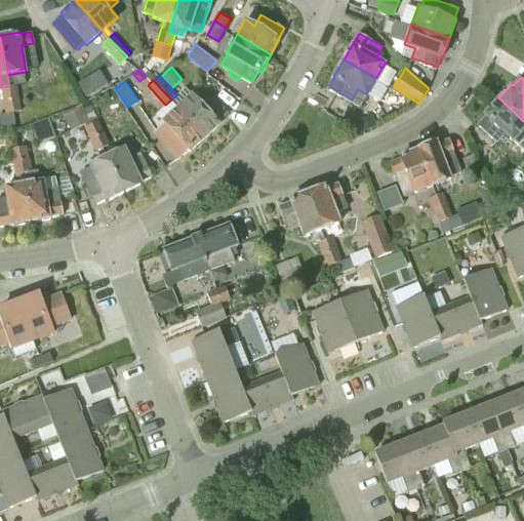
[(2,87),(4,99),(19,96),(18,86),(18,85),(17,84),(9,86),(2,87)]
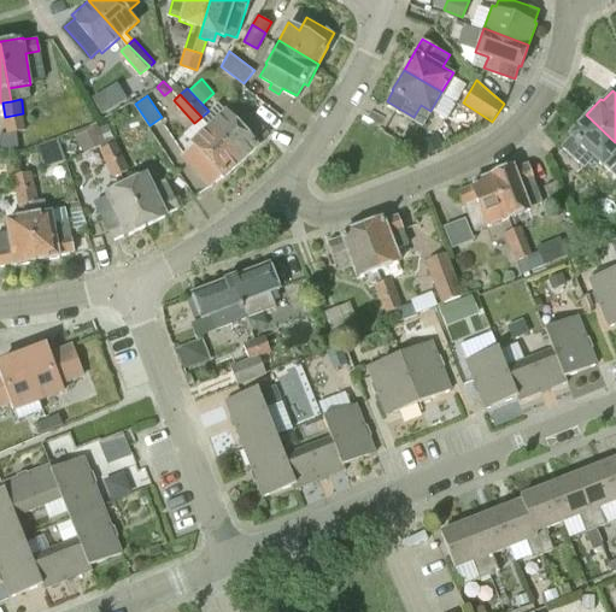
[(207,123),(241,159),(258,143),(257,143),(267,135),(245,111),(236,118),(227,107),(207,123)]
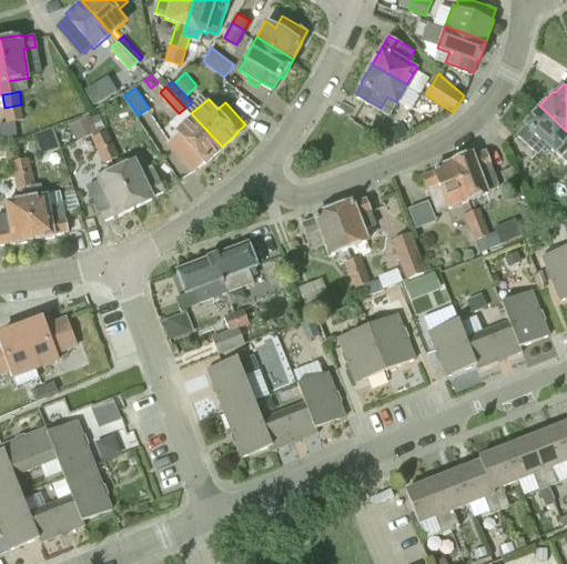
[(16,120),(24,118),(21,104),(4,108),(7,120),(7,121),(16,120)]
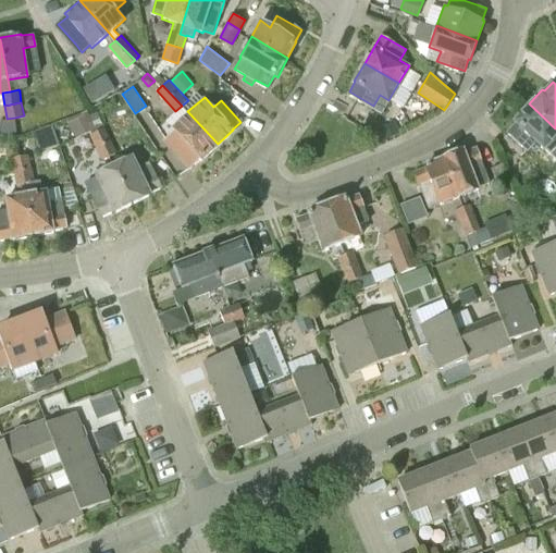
[(536,140),(546,149),(555,137),(555,128),(529,103),(515,120),(516,121),(507,130),(529,149),(536,140)]
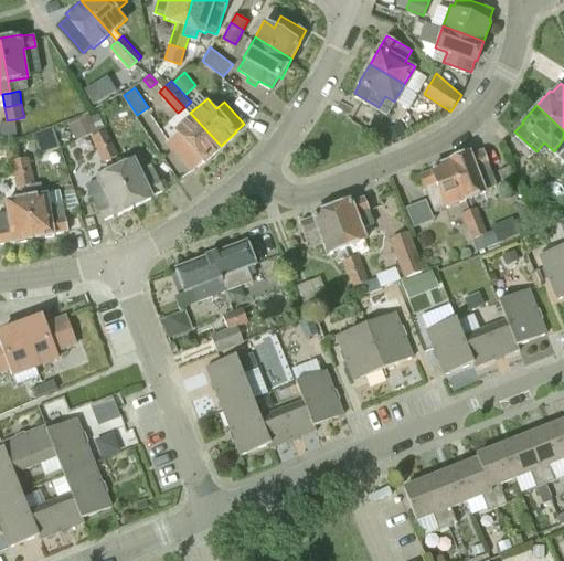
[(97,129),(92,116),(89,109),(67,118),(76,138),(97,129)]
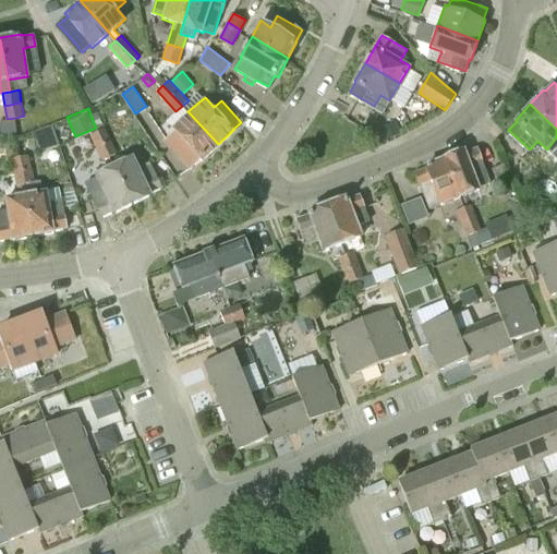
[(202,158),(218,144),(188,111),(171,127),(174,130),(166,137),(191,166),(201,157),(202,158)]
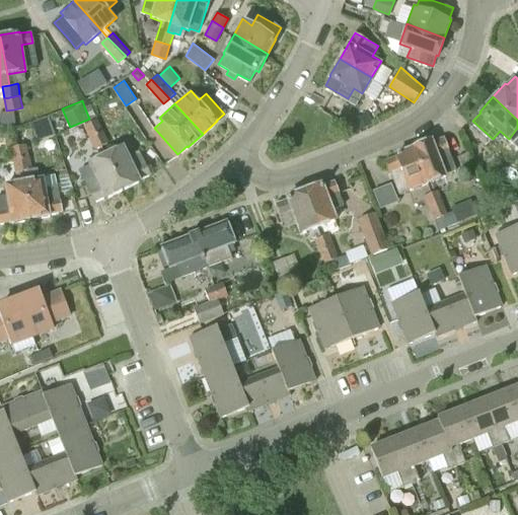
[(0,109),(0,115),(1,124),(17,125),(14,109),(6,111),(6,109),(0,109)]
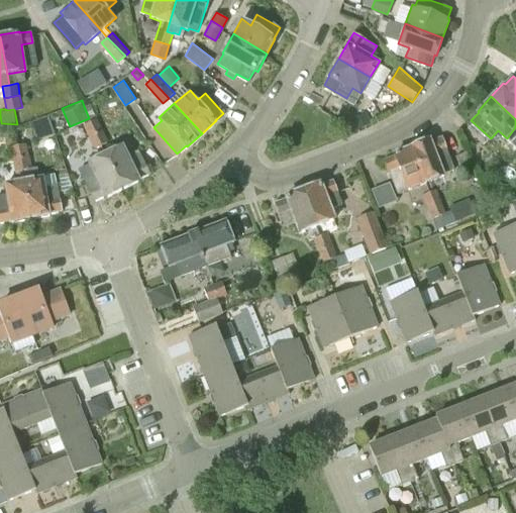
[(375,120),(368,109),(352,118),(359,129),(375,120)]
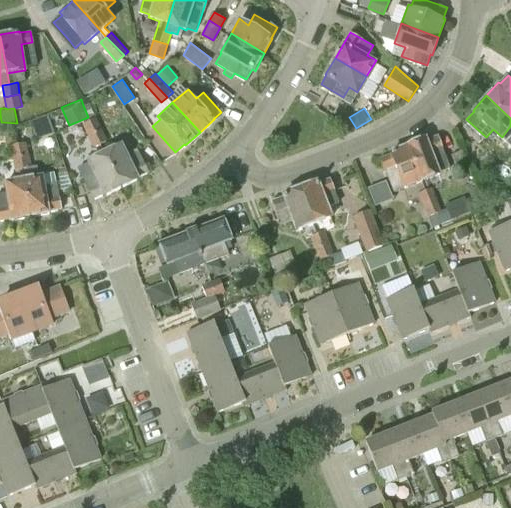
[(42,126),(51,123),(48,114),(38,118),(42,126)]
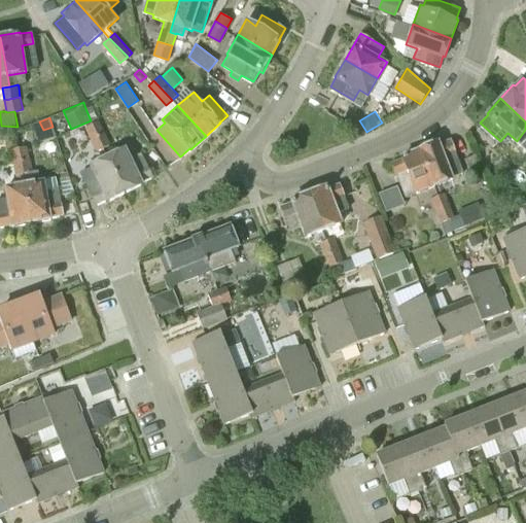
[(93,123),(104,147),(111,143),(100,119),(93,123)]
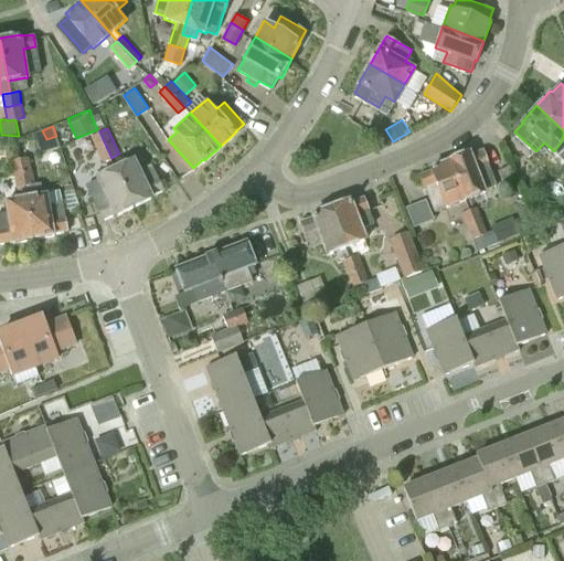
[(104,161),(112,158),(99,131),(92,136),(104,161)]
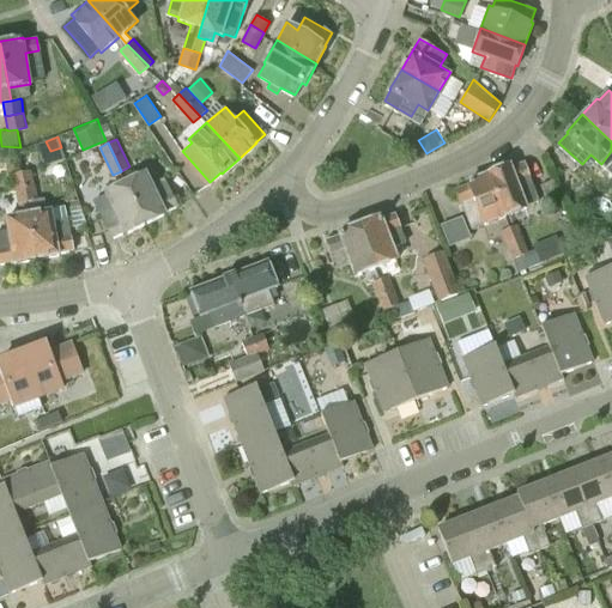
[(491,170),(507,214),(528,207),(523,194),(534,190),(523,160),(511,165),(510,163),(491,170)]
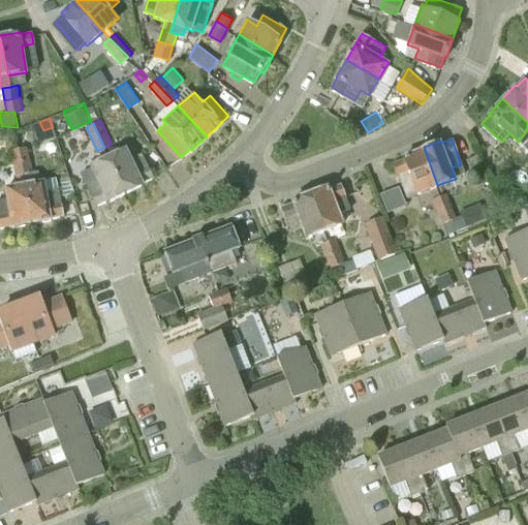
[(27,146),(11,148),(10,149),(12,159),(12,160),(30,158),(27,146)]
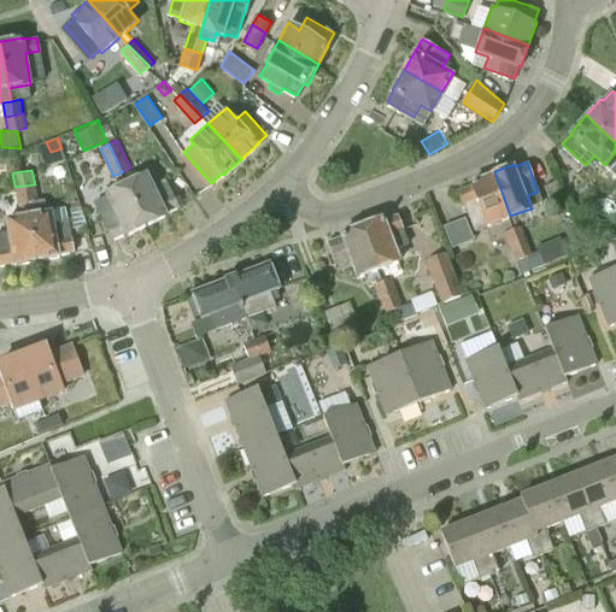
[(127,181),(147,224),(168,215),(166,212),(179,206),(165,177),(153,183),(147,171),(127,181)]
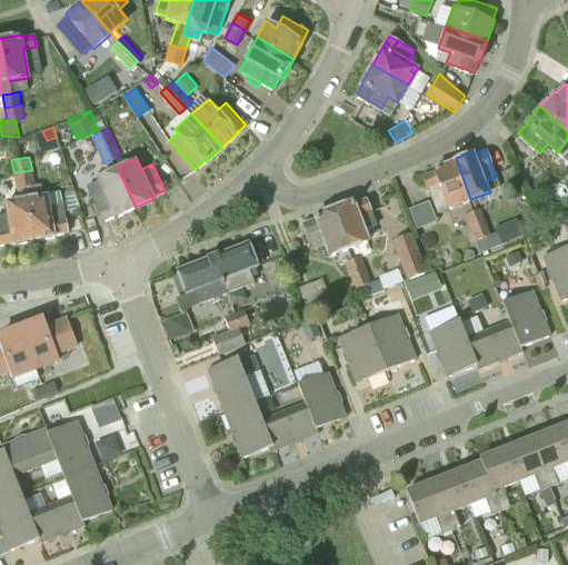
[(438,211),(470,199),(456,158),(452,159),(454,160),(435,167),(435,168),(424,172),(438,211)]
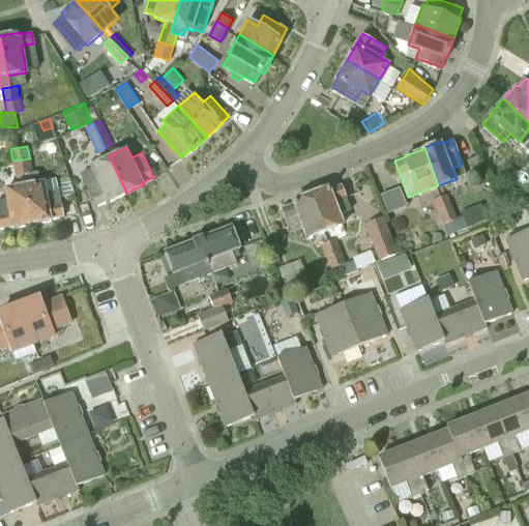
[(476,179),(488,175),(479,153),(467,158),(476,179)]
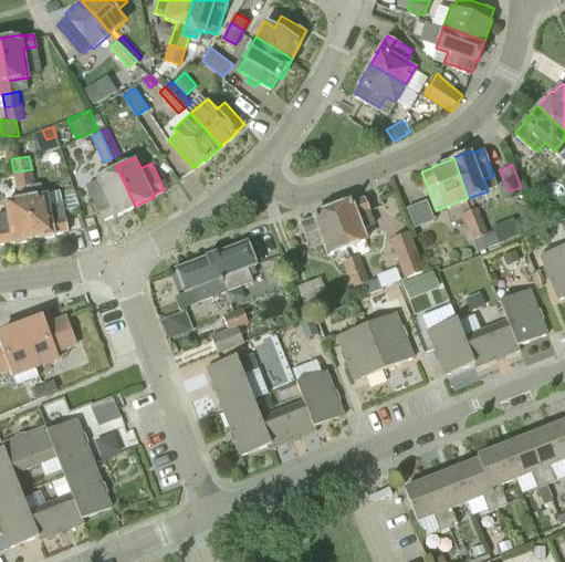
[(116,216),(135,206),(116,166),(95,176),(101,187),(91,191),(104,218),(115,214),(116,216)]
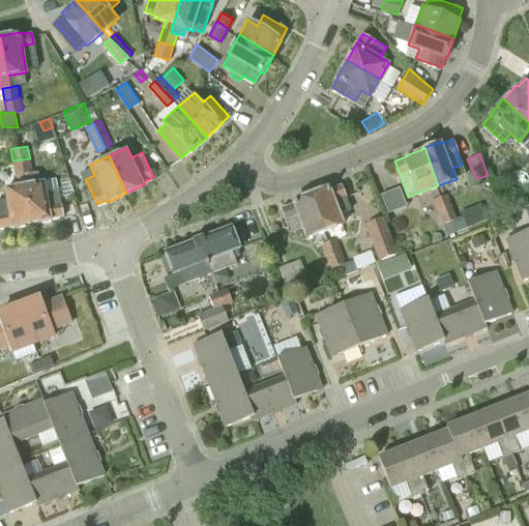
[(12,226),(32,223),(24,172),(32,171),(30,158),(12,161),(16,174),(18,174),(19,182),(0,185),(0,224),(0,227),(12,225),(12,226)]
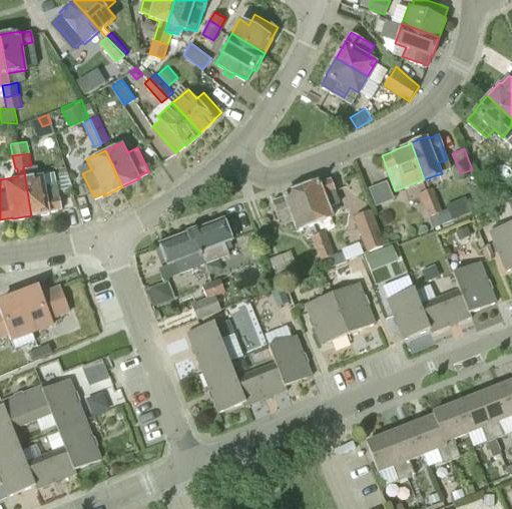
[(39,174),(37,164),(31,165),(23,166),(31,215),(50,211),(49,209),(60,207),(56,182),(46,184),(44,173),(39,174)]
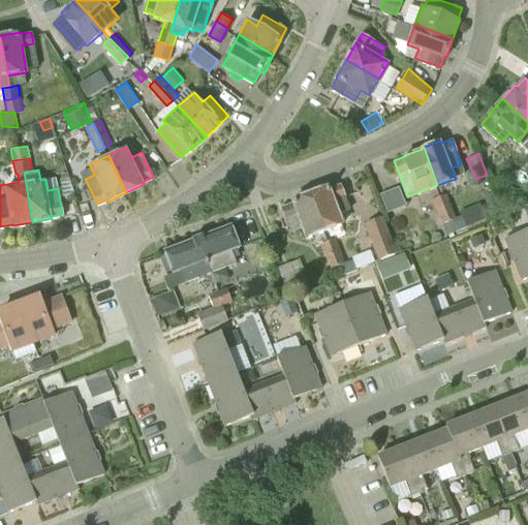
[(74,191),(70,179),(62,181),(64,193),(74,191)]
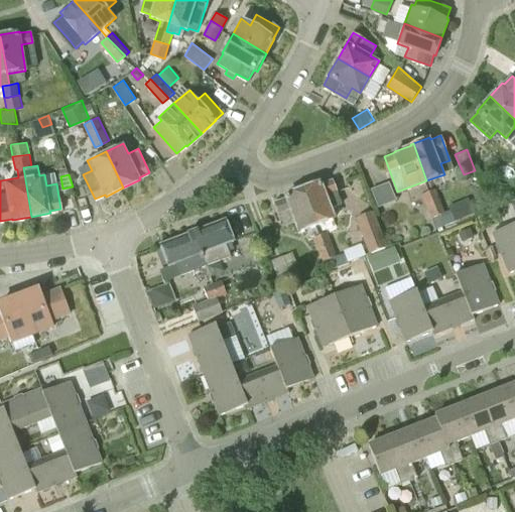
[(303,187),(317,226),(337,218),(333,207),(342,203),(332,177),(322,181),(320,180),(303,187)]
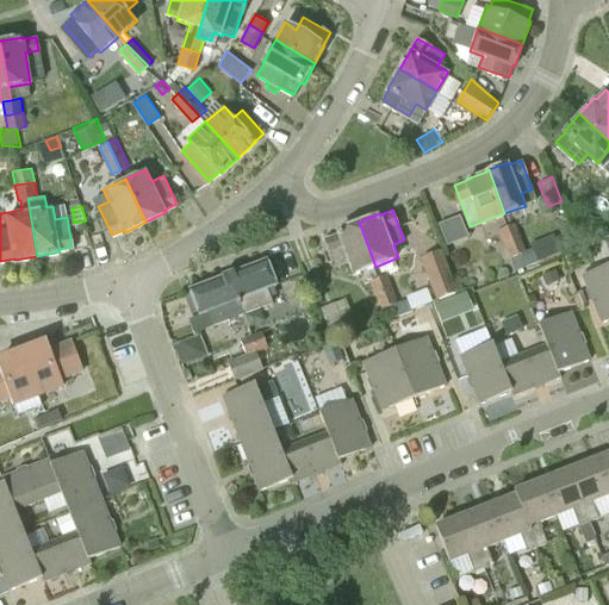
[(443,225),(453,247),(474,238),(465,216),(443,225)]
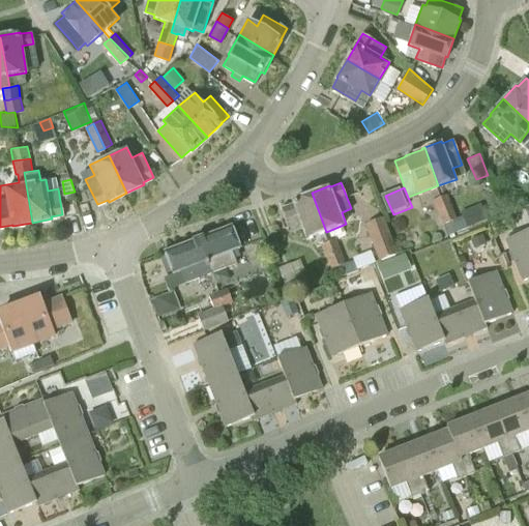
[(306,239),(326,232),(312,193),(295,199),(295,200),(283,205),(292,231),(302,227),(306,239)]
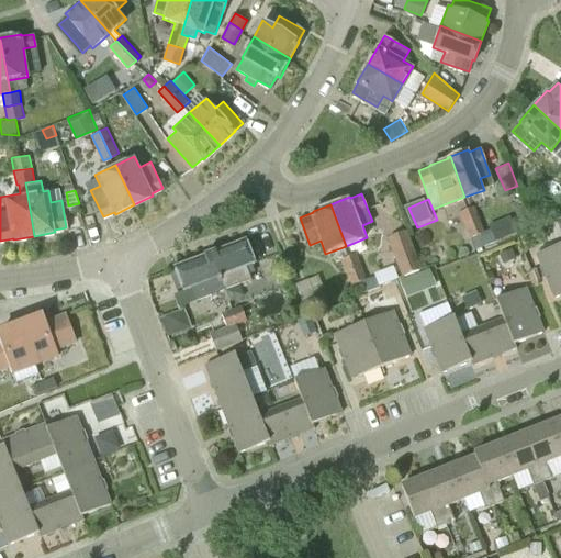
[(464,223),(480,216),(475,204),(460,210),(464,223)]
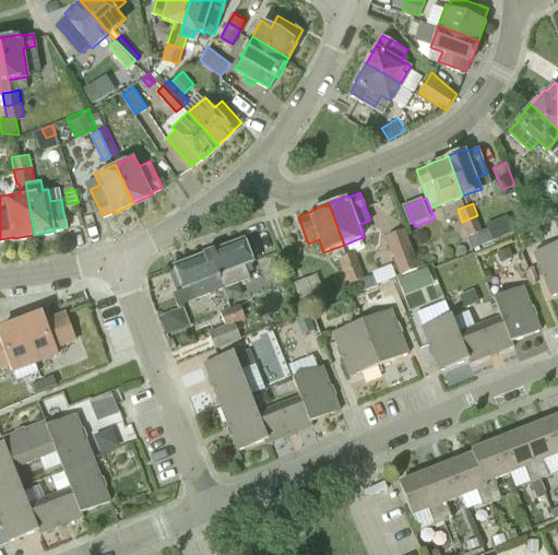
[(514,228),(508,213),(488,221),(495,237),(514,228)]
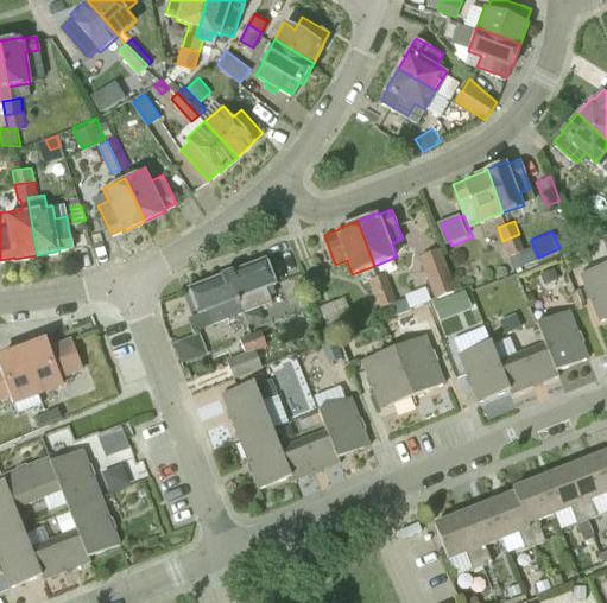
[(503,241),(509,256),(520,252),(525,251),(519,234),(503,241)]
